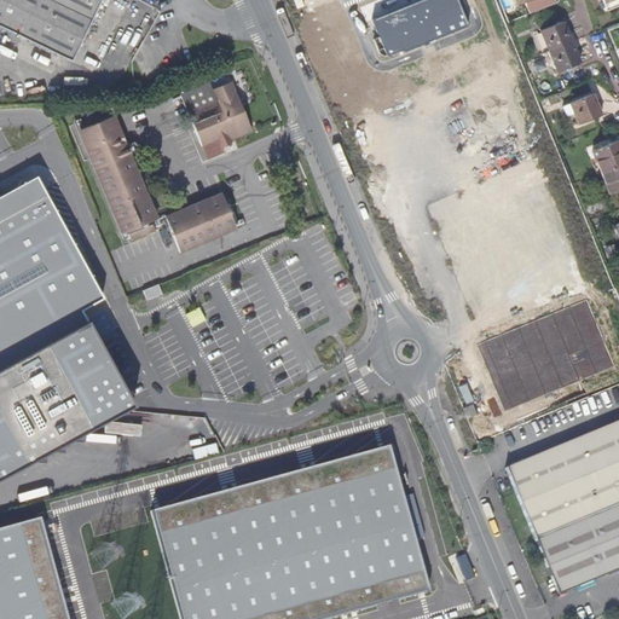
[(0,0),(0,23),(67,57),(96,0),(0,0)]
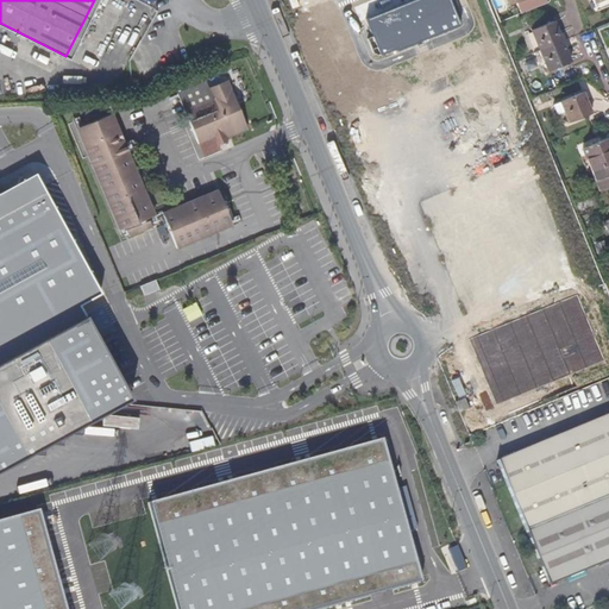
[(548,19),(527,27),(535,50),(557,41),(548,19)]
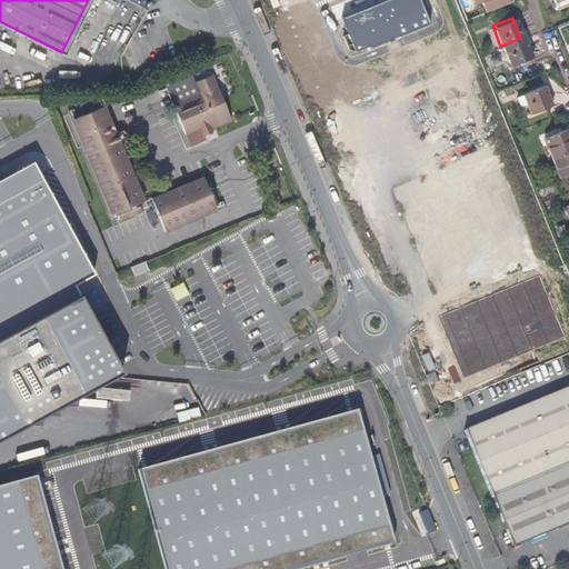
[(520,38),(500,47),(509,67),(529,59),(520,38)]
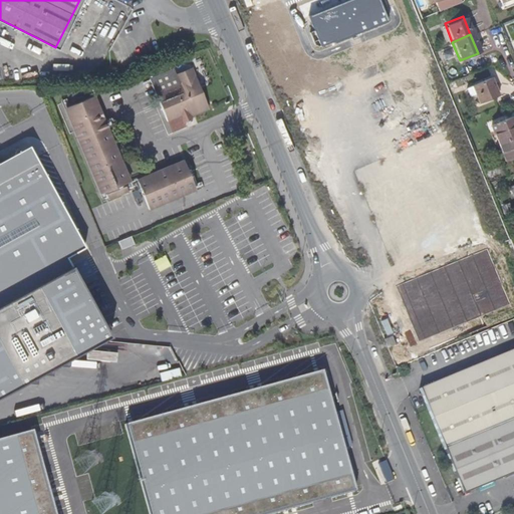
[(194,116),(211,108),(201,83),(195,71),(180,77),(176,69),(153,79),(171,122),(192,112),(194,116)]
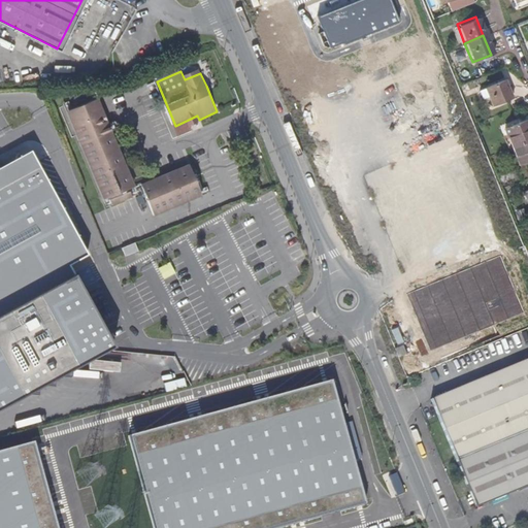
[(508,97),(500,78),(483,86),(490,104),(508,97)]
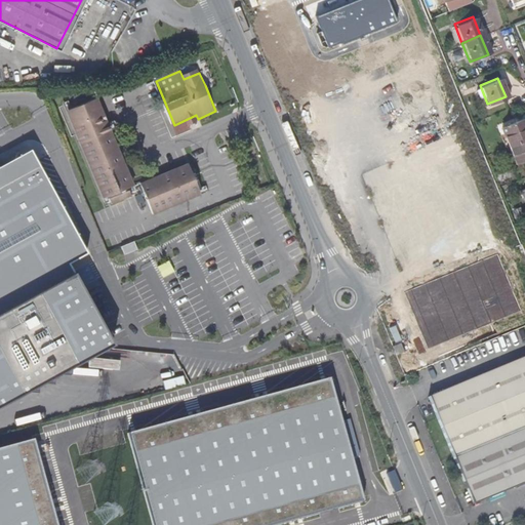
[(95,98),(133,185),(135,184),(127,166),(98,96),(95,98)]
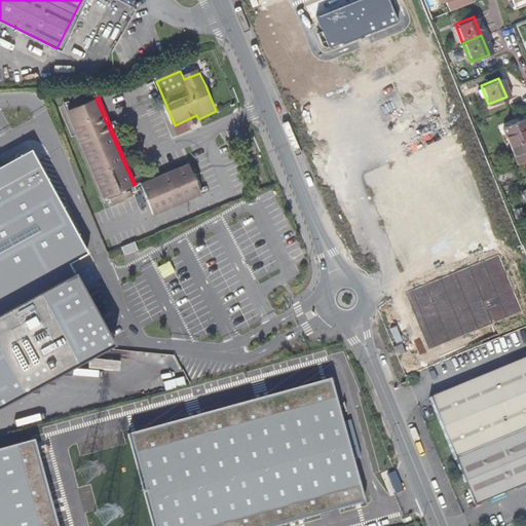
[(69,110),(107,197),(132,186),(134,185),(96,99),(69,110)]
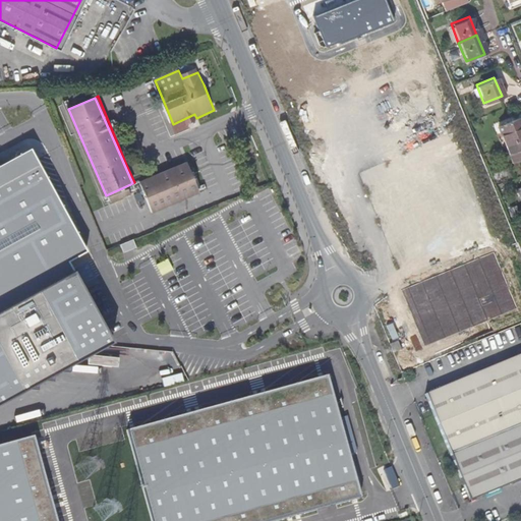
[(65,110),(103,196),(106,195),(68,109),(65,110)]
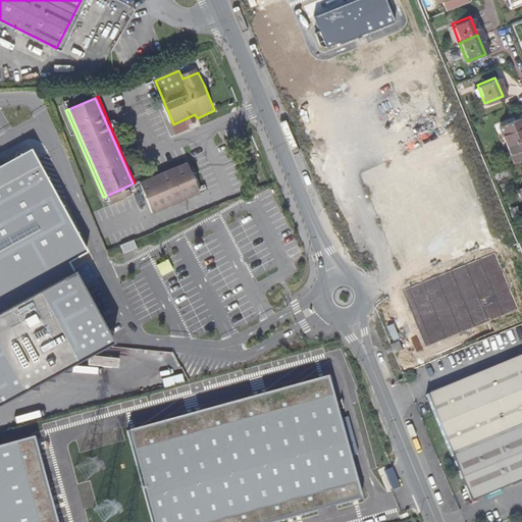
[(173,124),(174,127),(197,118),(195,114),(173,124)]
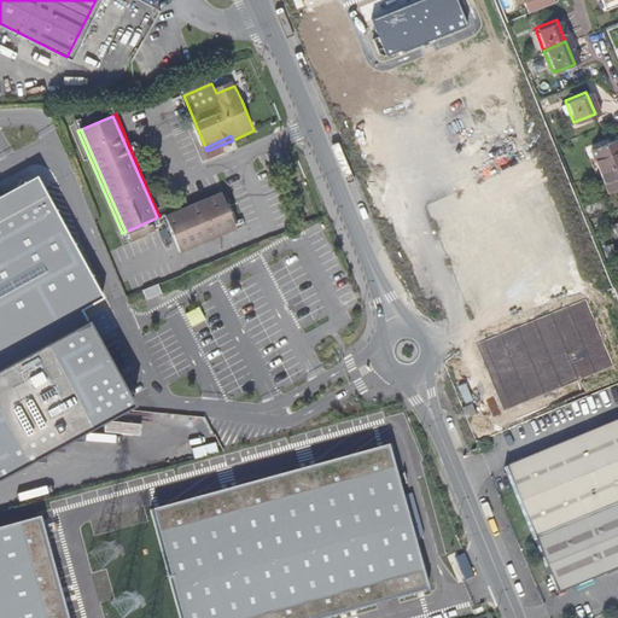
[(617,140),(616,135),(590,146),(600,168),(617,159),(617,140)]
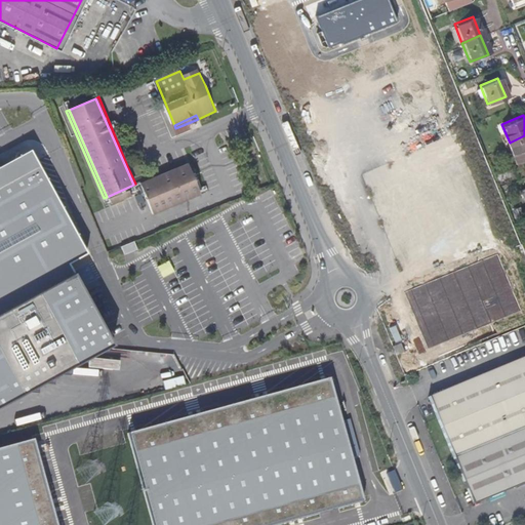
[(524,135),(510,143),(517,161),(524,158),(524,135)]
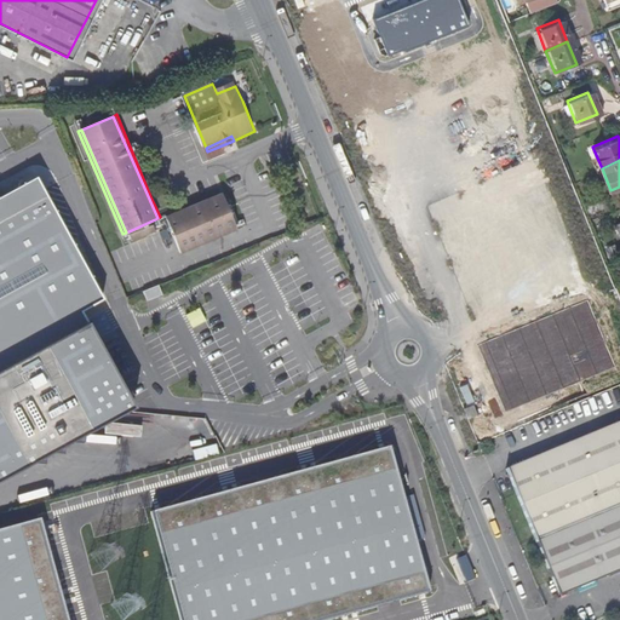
[(282,174),(293,170),(290,164),(279,168),(282,174)]
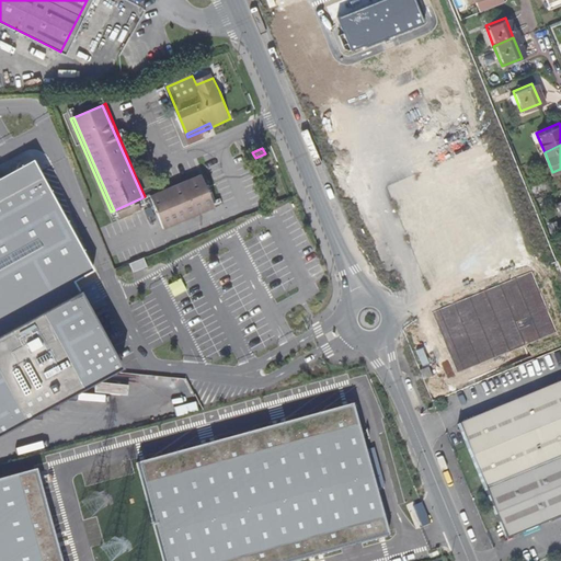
[(32,159),(0,176),(0,191),(37,170),(32,159)]
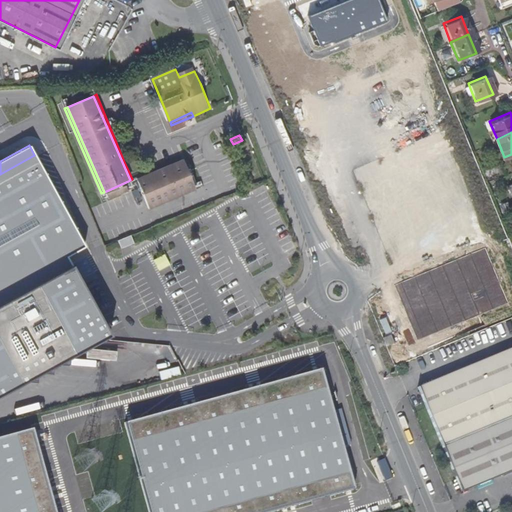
[(0,394),(110,334),(67,256),(85,246),(34,155),(0,174),(0,394)]
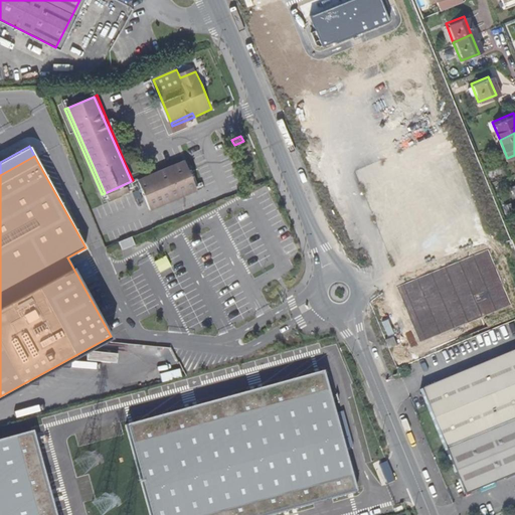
[(185,158),(182,159),(138,178),(140,181),(187,161),(185,158)]
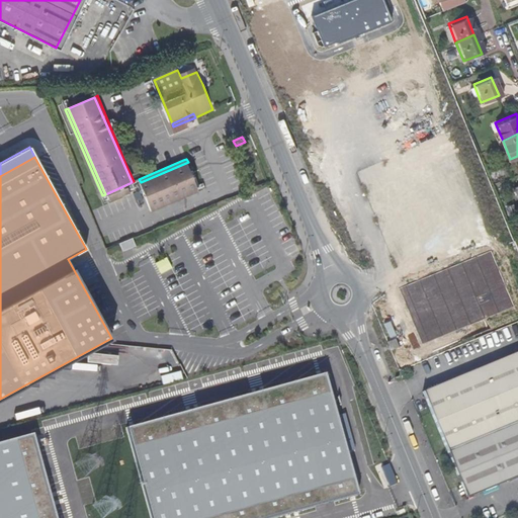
[(188,162),(141,182),(151,207),(199,187),(188,162)]
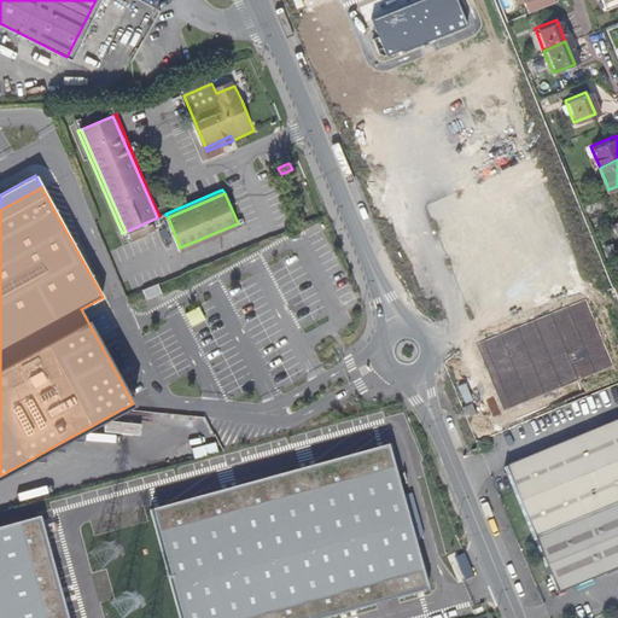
[(617,217),(607,222),(612,237),(617,234),(617,217)]
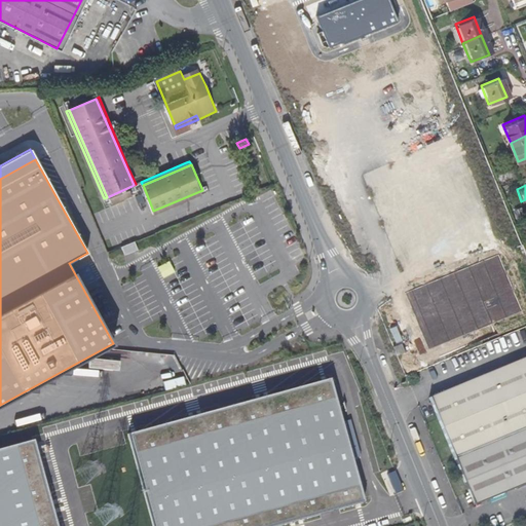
[(202,190),(153,211),(154,214),(203,193),(202,190)]
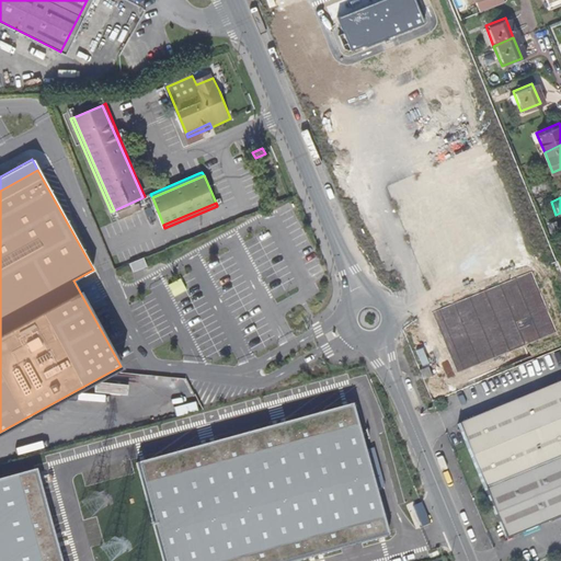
[(122,218),(140,210),(138,204),(118,213),(122,218)]
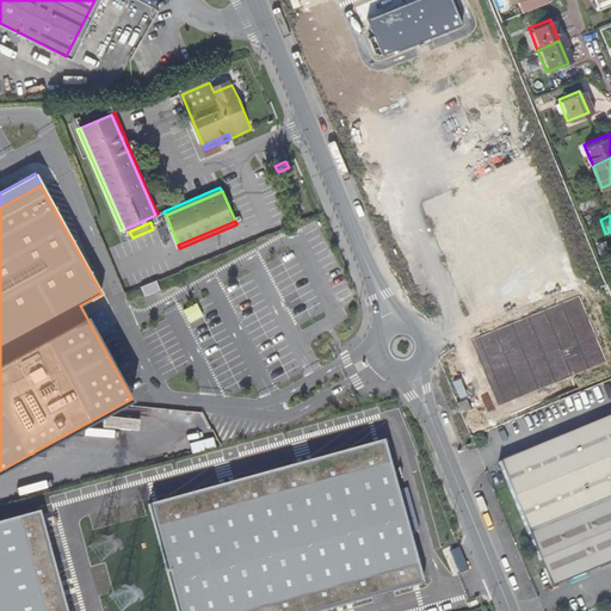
[(456,413),(466,409),(462,400),(452,403),(456,413)]
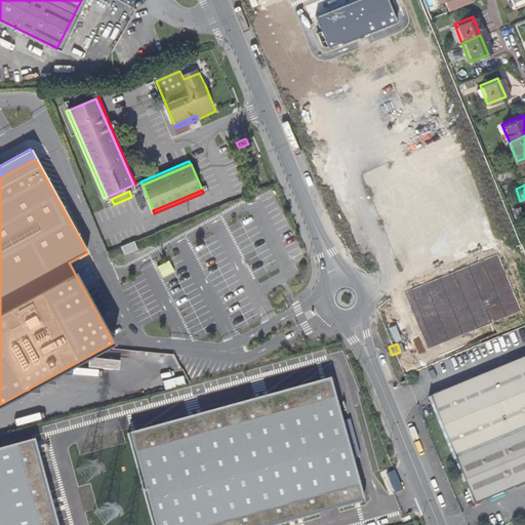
[(439,434),(451,462),(524,432),(524,363),(427,404),(439,434)]
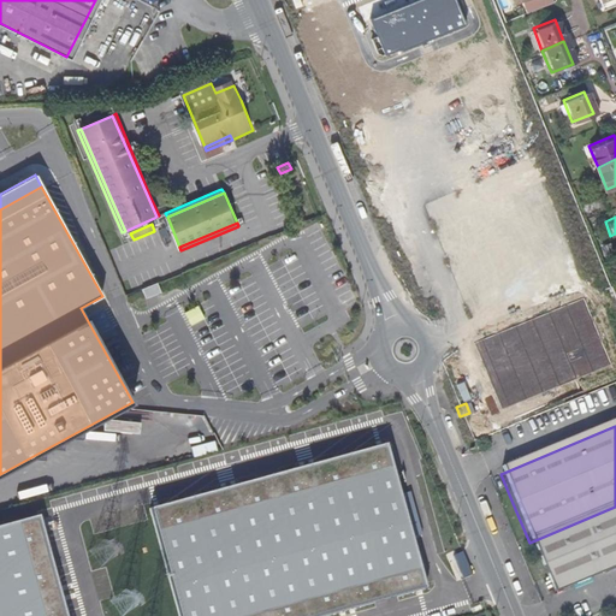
[(153,507),(182,615),(332,615),(427,590),(388,442),(153,507)]
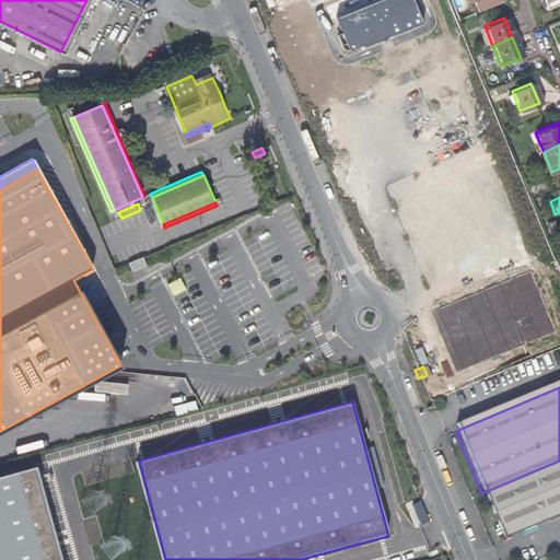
[(559,521),(559,461),(481,493),(490,518),(502,545),(559,521)]
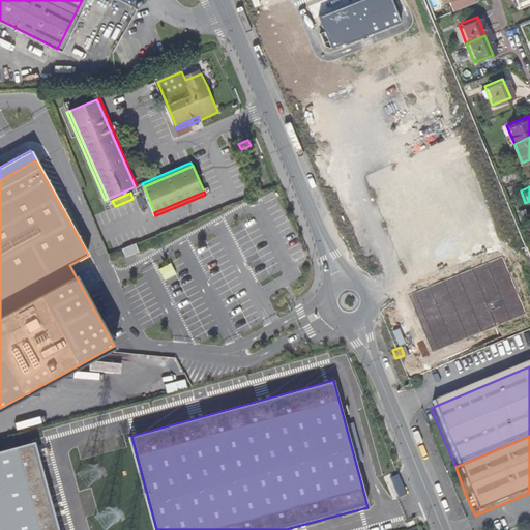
[(59,529),(36,443),(0,452),(0,529),(59,529)]
